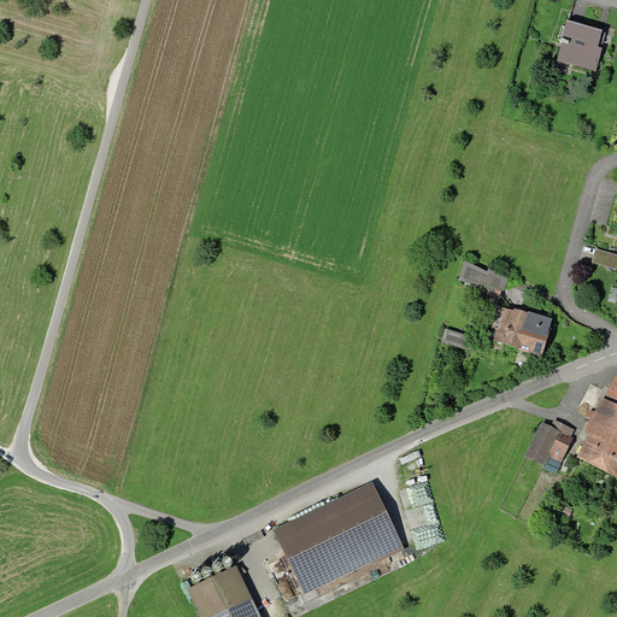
[(604,33),(563,23),(554,64),(595,72),(604,33)]
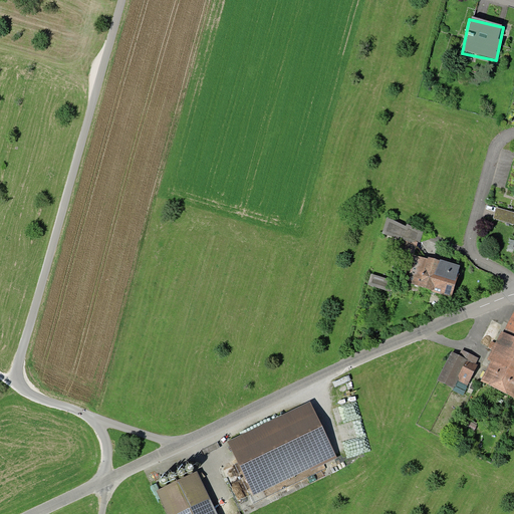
[(513,214),(495,209),(492,221),(513,227),(513,214)]
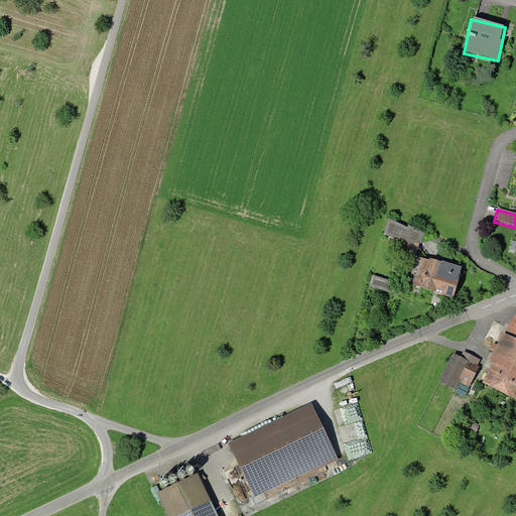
[(425,232),(410,227),(400,253),(416,259),(425,232)]
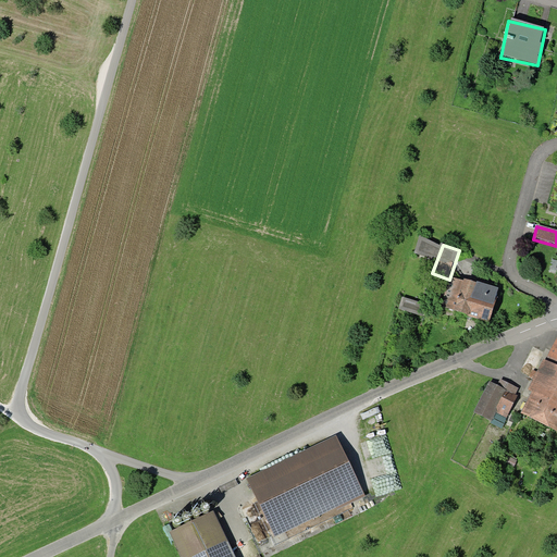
[(494,324),(503,291),(452,277),(443,311),(494,324)]
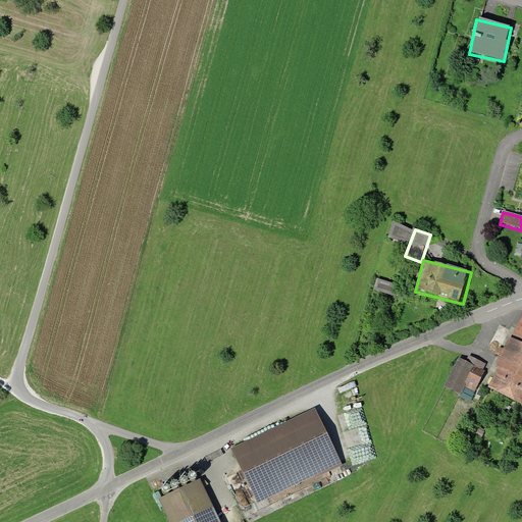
[(509,340),(506,337),(490,367),(494,369),(485,387),(521,406),(521,403),(521,316),(509,340)]
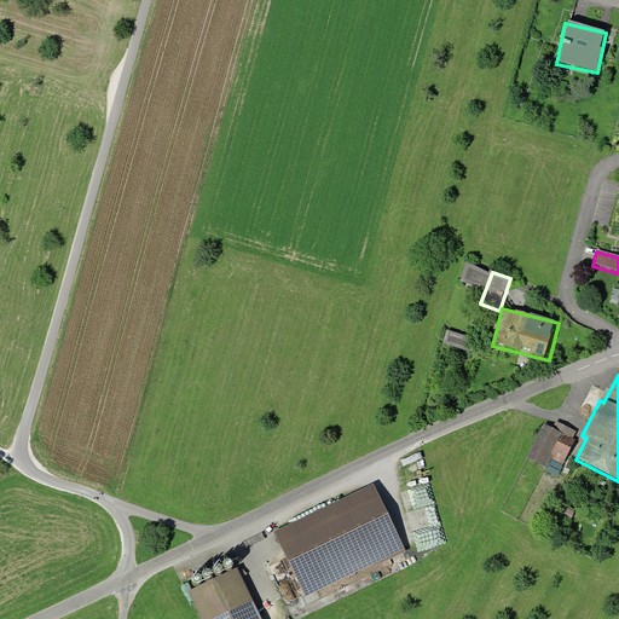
[(550,429),(542,424),(525,458),(547,469),(551,461),(562,466),(578,433),(554,421),(550,429)]
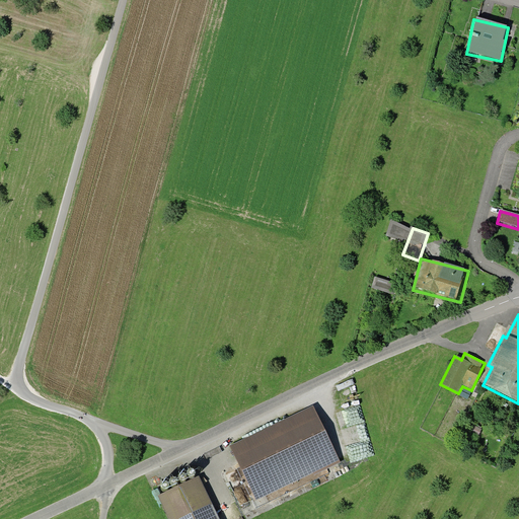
[(313,408),(228,447),(254,503),(340,463),(313,408)]
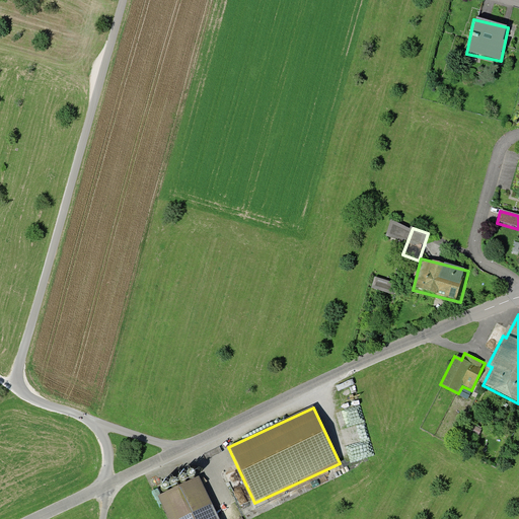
[(152,492),(165,518),(217,518),(195,471),(152,492)]
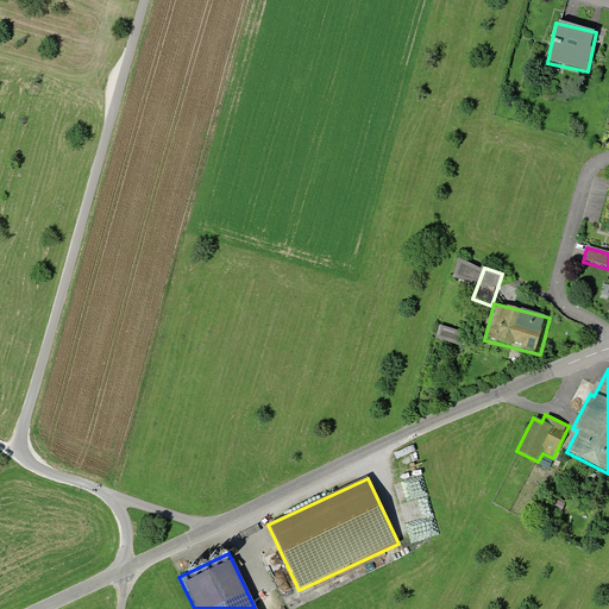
All buildings are outlined.
